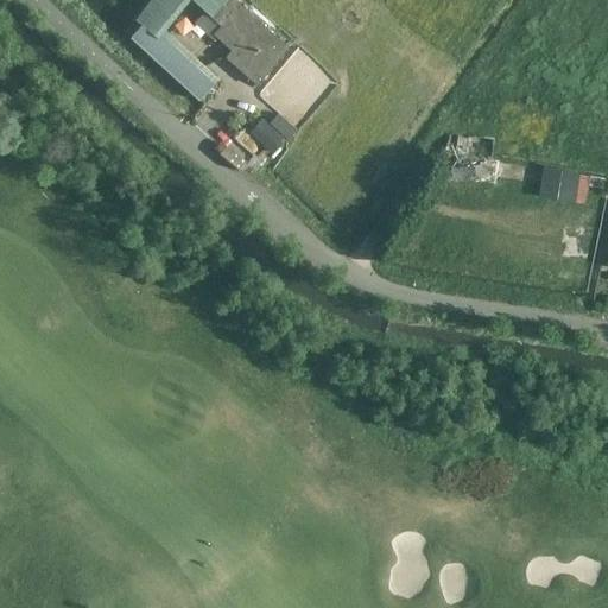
[(289,50),(234,0),(153,0),(135,23),(140,26),(130,39),(200,101),(217,81),(165,31),(190,0),(220,27),(213,36),(230,52),(225,59),(257,88),(289,50)]
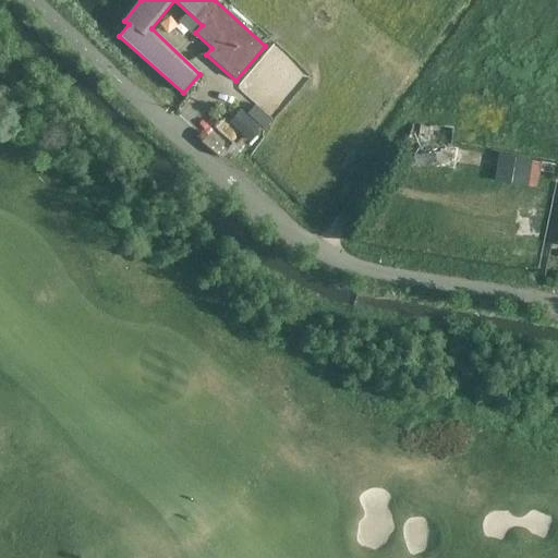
[(257,102),(249,112),(242,108),(231,120),(253,141),(274,118),(257,102)]
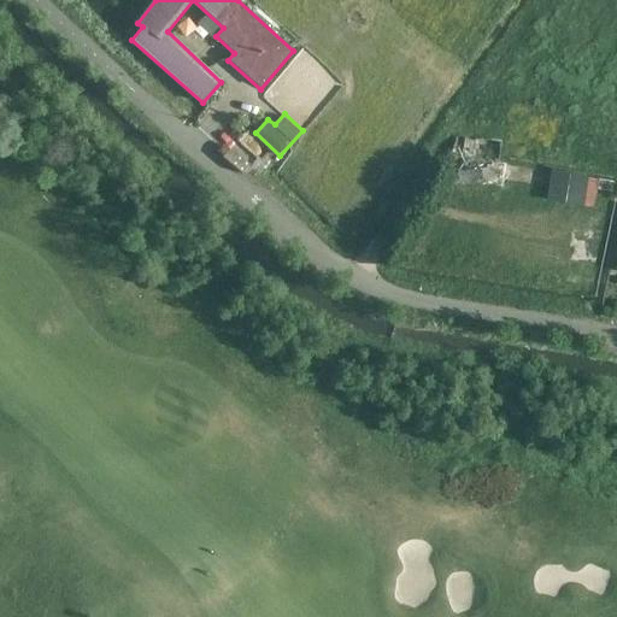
[(254,131),(245,140),(264,163),(274,154),(254,131)]
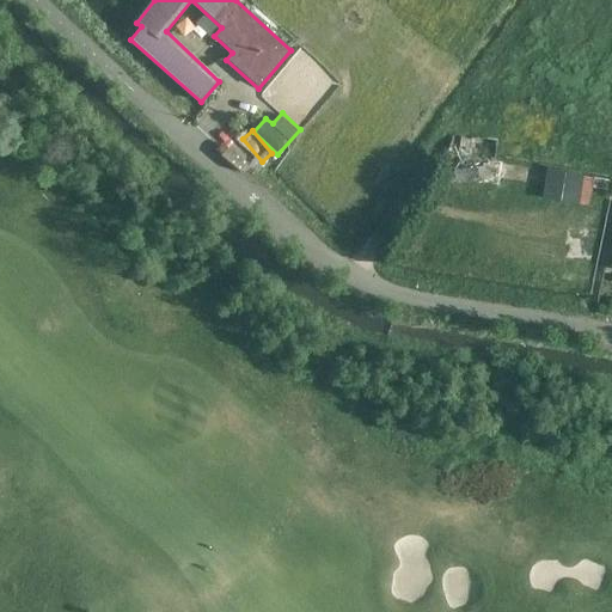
[(502,163),(500,163),(503,135),(482,133),(481,140),(452,135),(448,153),(444,177),(499,187),(502,163)]
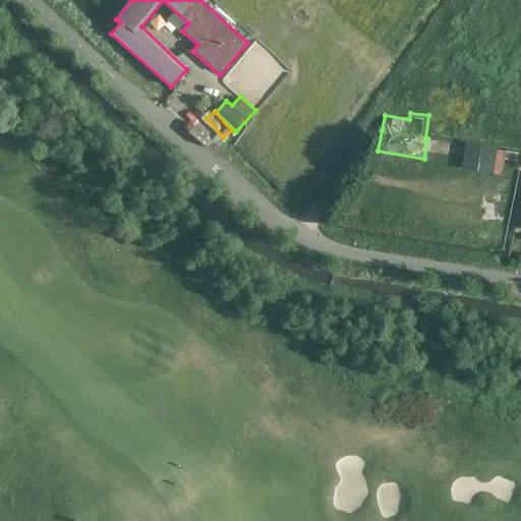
[(464,170),(493,175),(497,152),(468,146),(464,170)]
